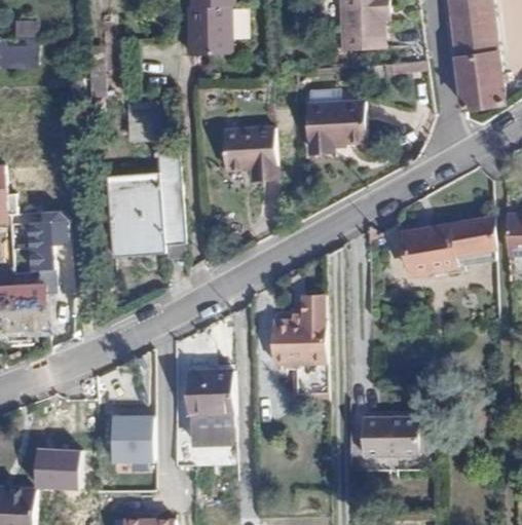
[(187,0),(188,7),(184,7),(183,30),(187,30),(186,41),(182,41),(182,57),(223,58),(224,10),(228,10),(228,0),(187,0)]
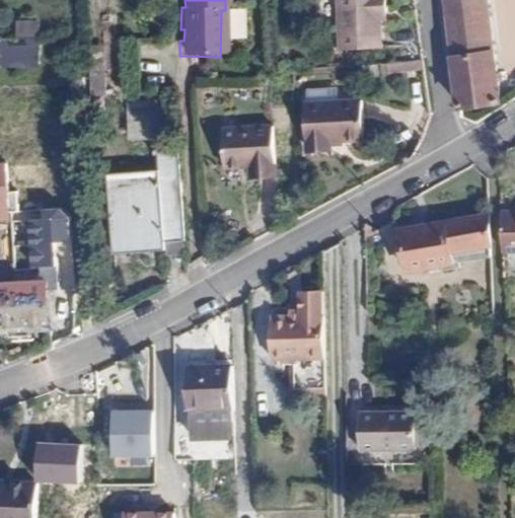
[(350,51),(347,0),(335,0),(337,51),(350,51)]
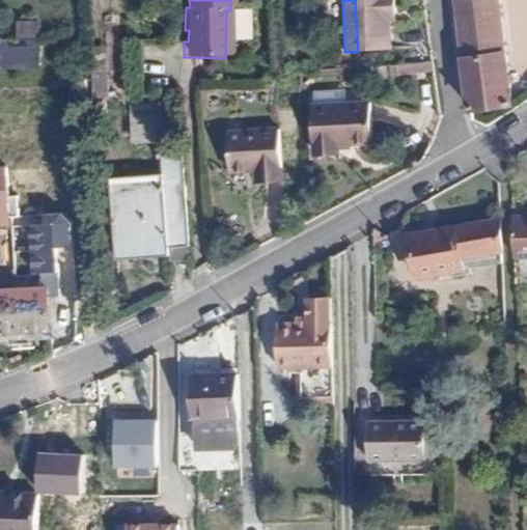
[(393,0),(355,0),(358,52),(387,51),(386,24),(386,15),(394,15),(393,0)]
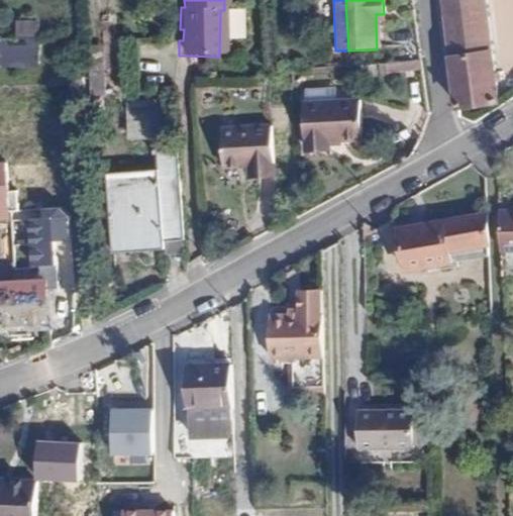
[(512,0),(438,0),(454,108),(496,102),(481,0),(512,0)]
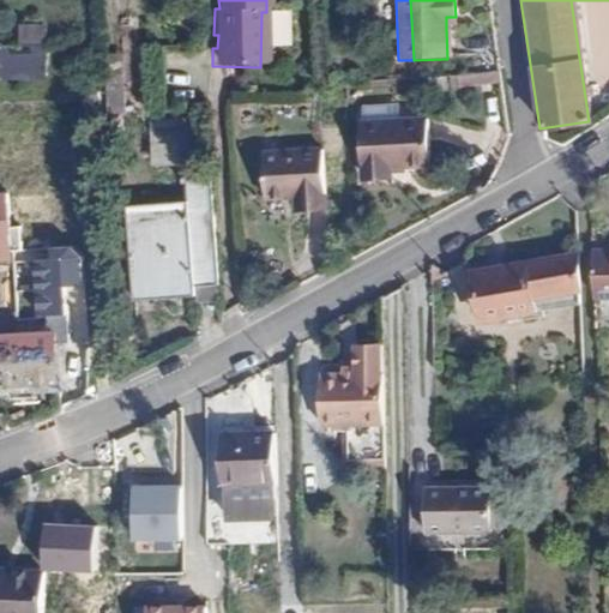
[(456,26),(456,17),(446,17),(446,28),(456,26)]
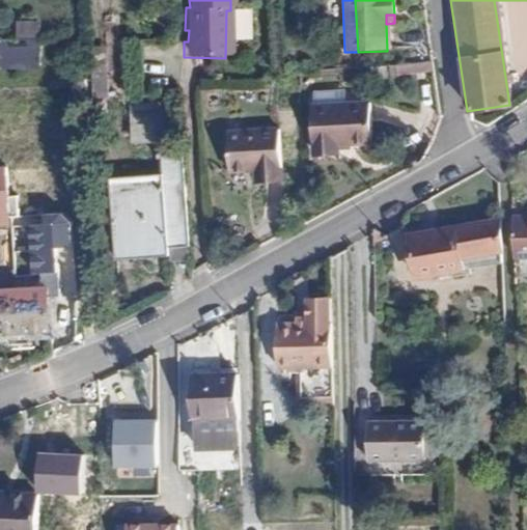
[(35,36),(35,20),(12,20),(12,36),(35,36)]
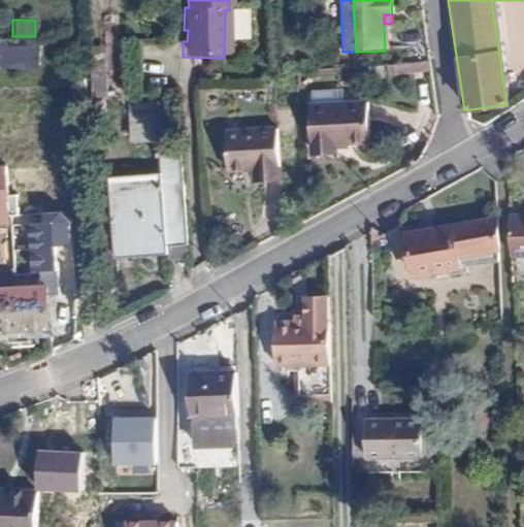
[(0,59),(21,61),(22,41),(0,39),(0,59)]
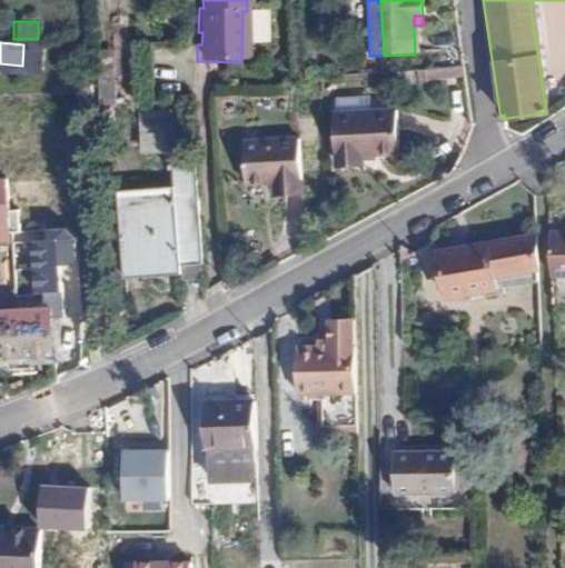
[(112,50),(93,50),(97,107),(112,106),(112,50)]
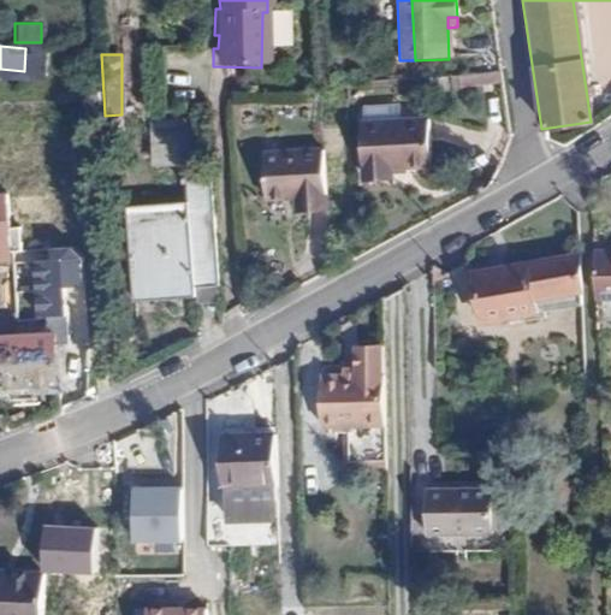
[(445,77),(448,89),(497,82),(496,70),(445,77)]
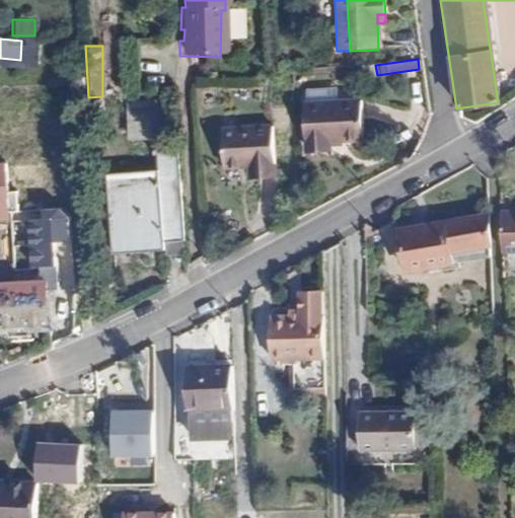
[(363,101),(306,104),(307,148),(329,148),(332,141),(364,140),(363,101)]
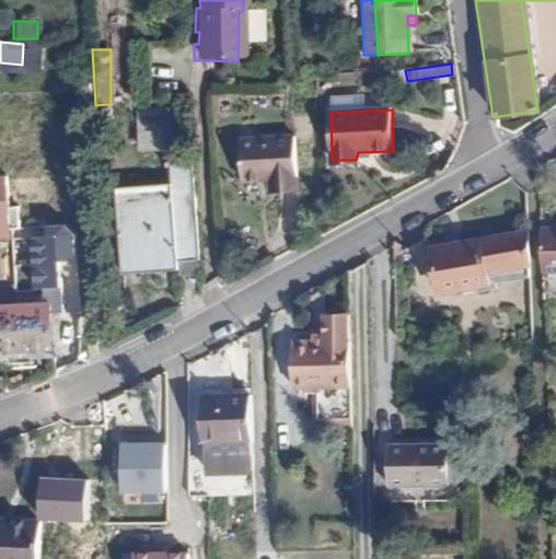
[(171,112),(137,113),(139,151),(173,149),(171,112)]
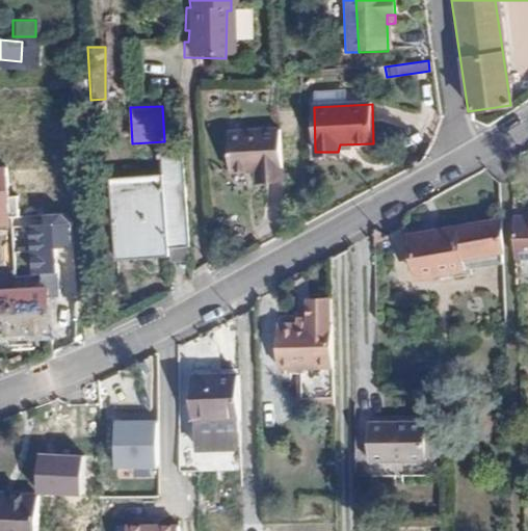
[(0,212),(6,212),(4,168),(48,165),(45,109),(0,111),(0,212)]
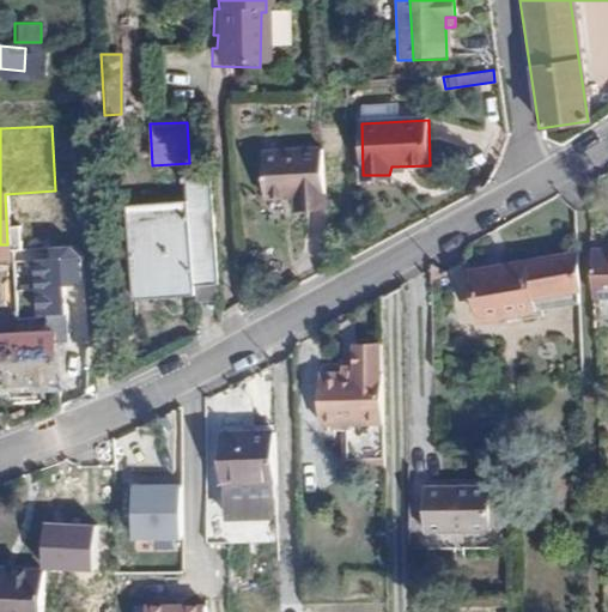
[(296,224),(318,224),(317,168),(250,171),(251,216),(285,214),(296,214),(296,224)]
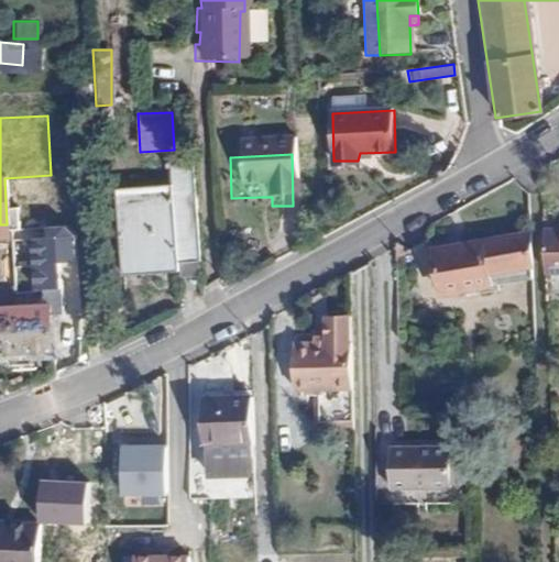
[(197,263),(190,163),(168,165),(171,190),(113,195),(119,272),(176,267),(176,264),(197,263)]
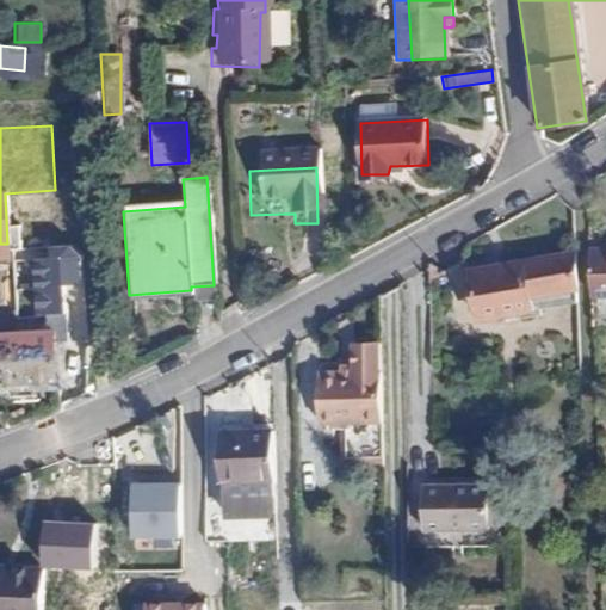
[(283,225),(295,223),(295,214),(284,214),(283,225)]
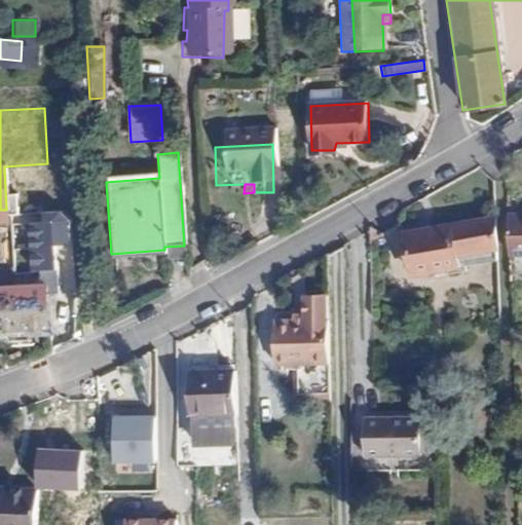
[(99,201),(86,202),(87,220),(100,219),(99,201)]
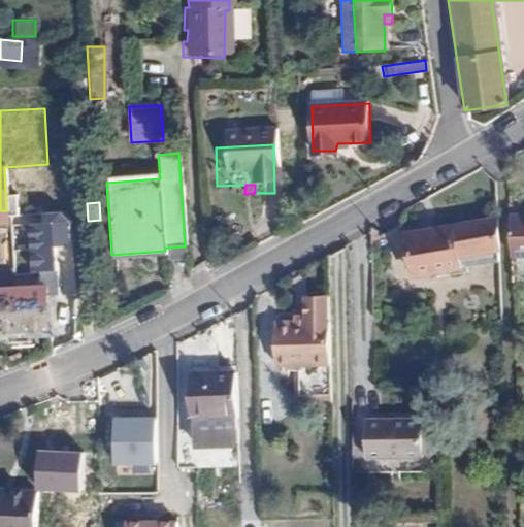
[(497,219),(494,219),(402,234),(410,278),(461,270),(460,268),(497,262),(497,219)]
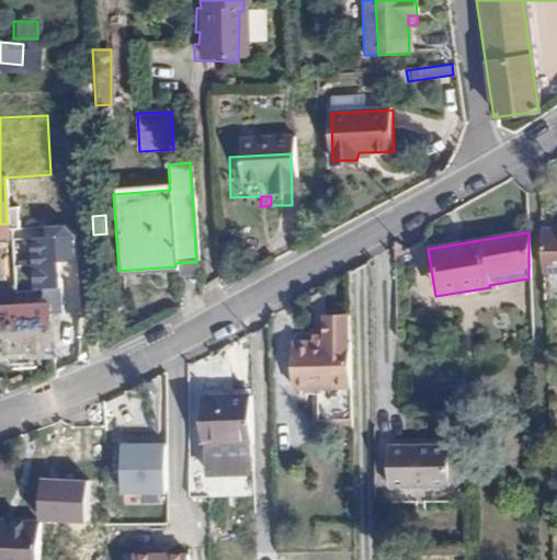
[(556,276),(556,232),(540,233),(542,276),(556,276)]
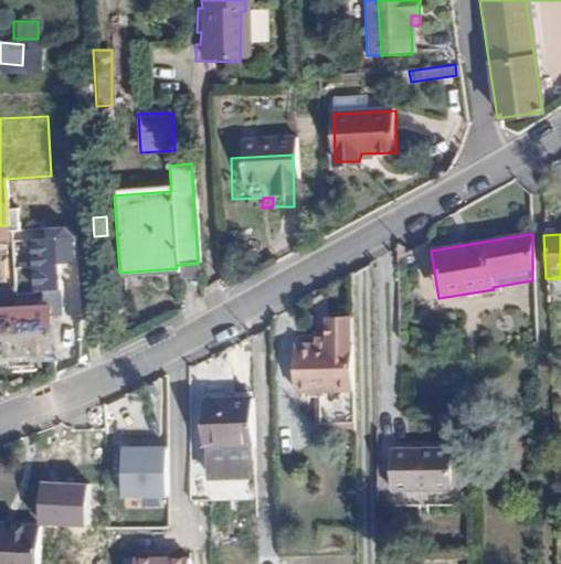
[(61,317),(55,241),(31,242),(33,291),(42,291),(43,306),(0,309),(0,358),(51,354),(49,317),(61,317)]
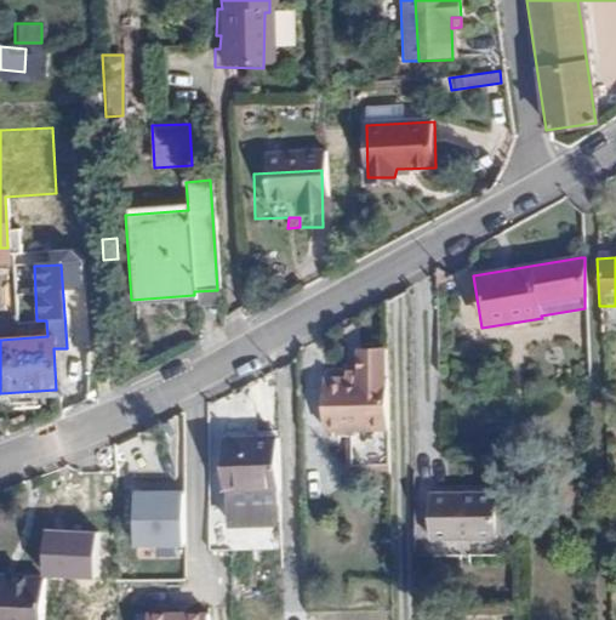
[(194,291),(194,295),(195,307),(218,305),(217,290),(194,291)]
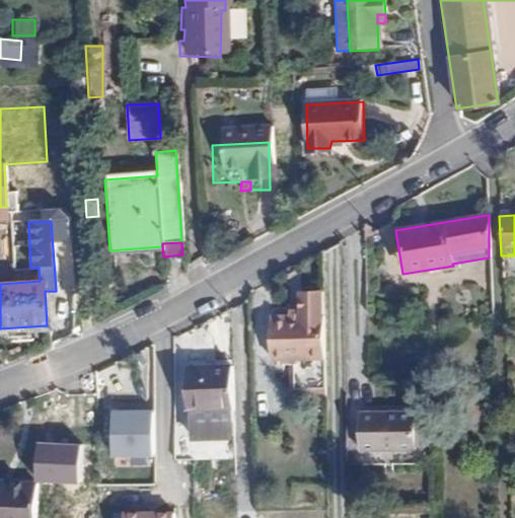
[(286,387),(320,387),(320,314),(316,314),(316,290),(314,289),(314,286),(299,286),(299,290),(296,290),(295,308),(295,313),(287,313),(266,314),(265,354),(285,355),(286,387)]
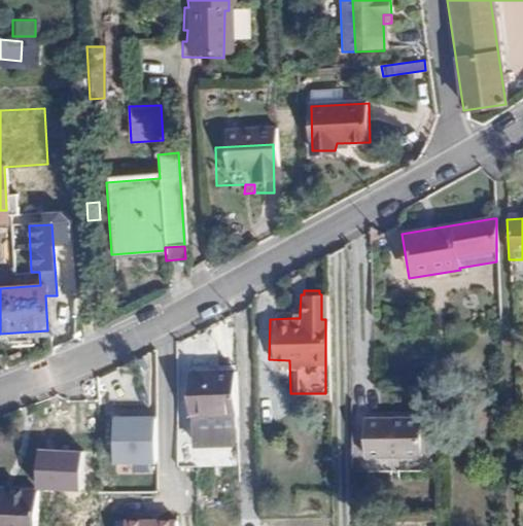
[(189,443),(235,441),(233,371),(188,372),(189,443)]
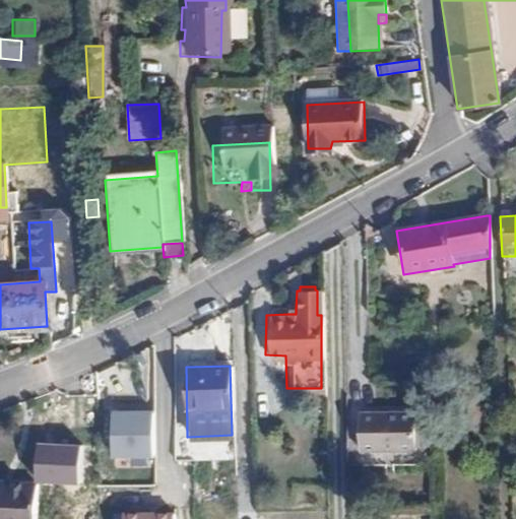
[(150,410),(110,410),(110,457),(150,457),(150,410)]
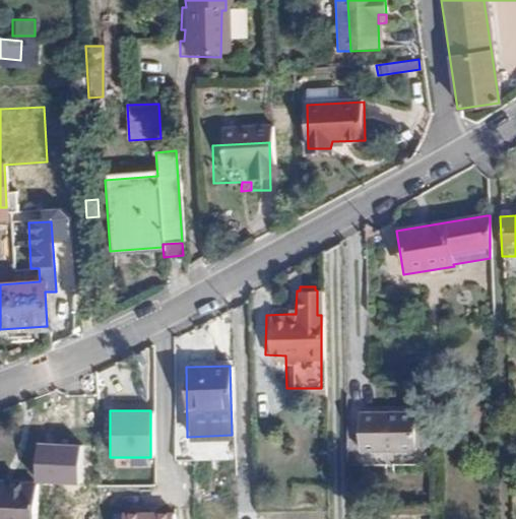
[(366,413),(366,450),(414,449),(413,412),(366,413)]
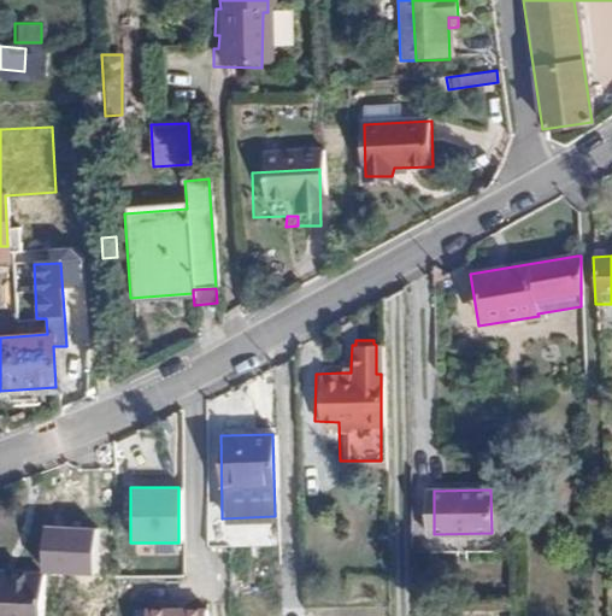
[(94,526),(43,524),(42,573),(93,575),(94,526)]
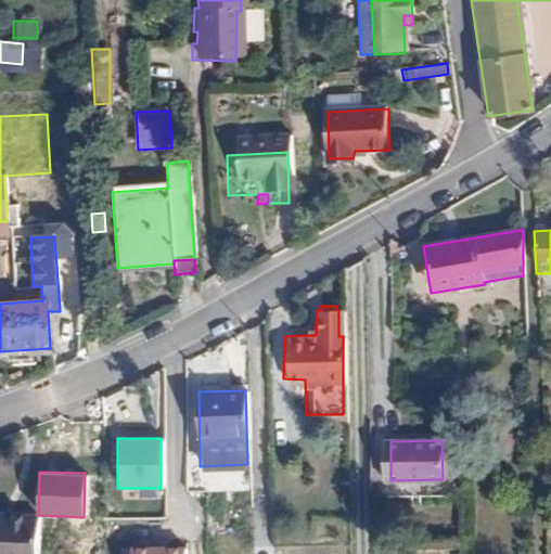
[(35,553),(38,518),(0,515),(0,553),(35,553)]
